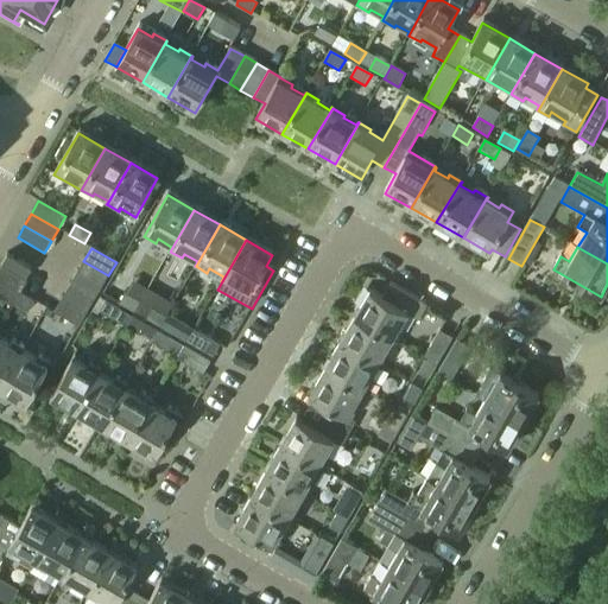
[(1,266),(25,280),(31,269),(7,255),(1,266)]
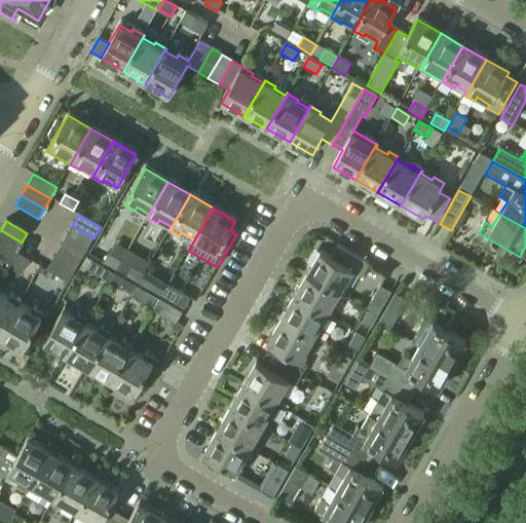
[(66,237),(87,250),(94,238),(72,226),(66,237)]
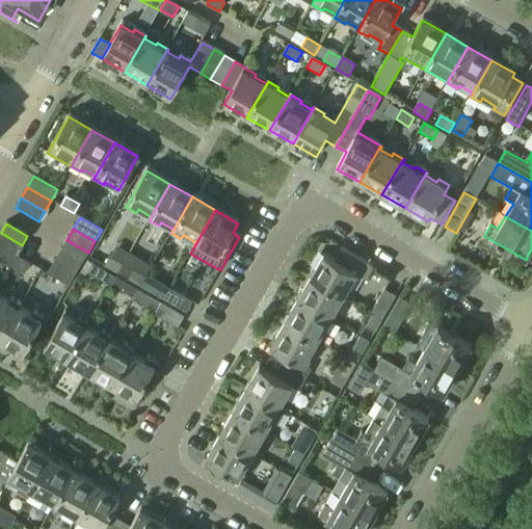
[(22,245),(1,233),(0,234),(0,246),(18,258),(24,246),(22,245)]
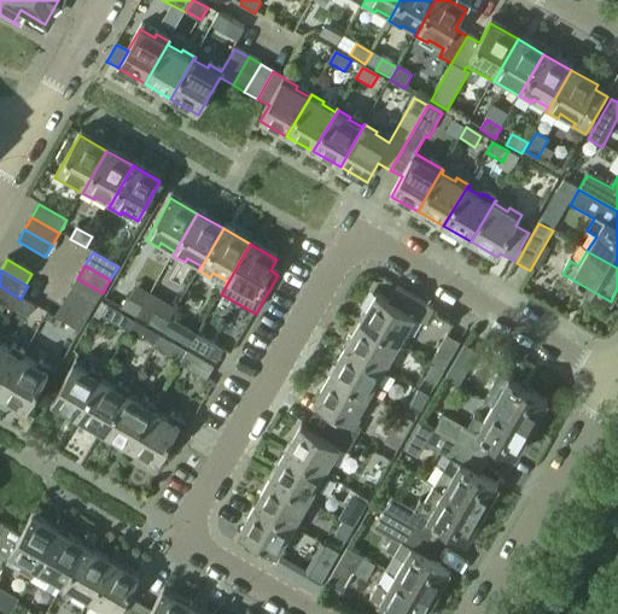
[(69,292),(94,307),(103,293),(77,279),(69,292)]
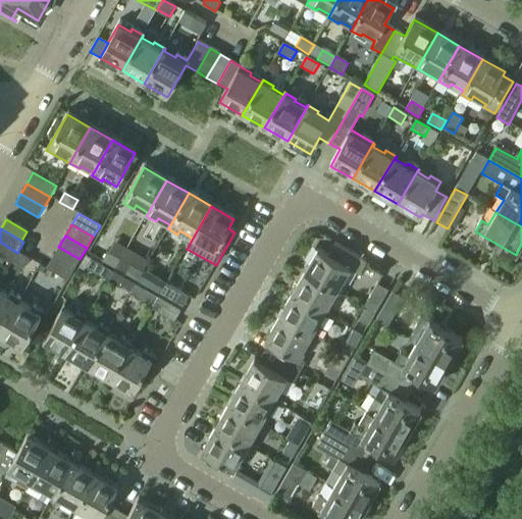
[(0,257),(12,264),(13,263),(18,253),(17,253),(0,242),(0,257)]
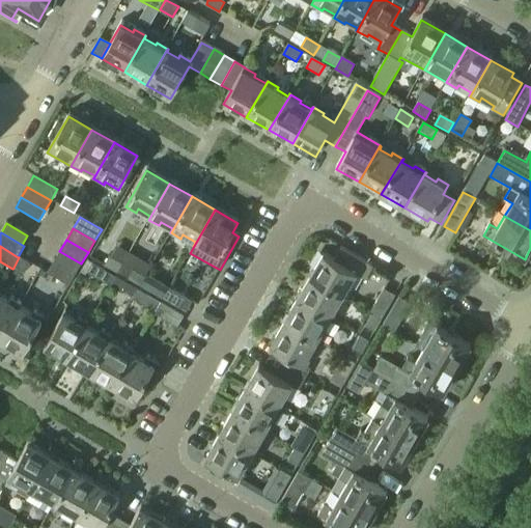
[(373,268),(340,248),(333,260),(324,254),(309,278),(343,298),(345,299),(352,289),(350,287),(356,275),(365,280),(373,268)]
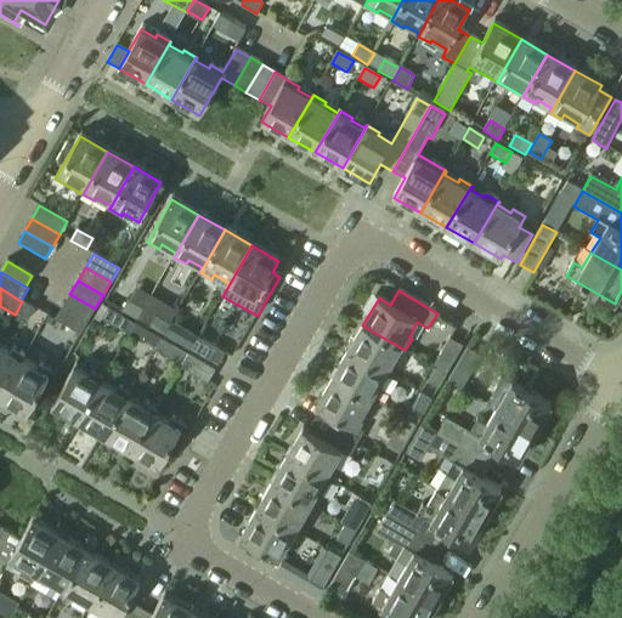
[(63,306),(89,321),(95,309),(69,294),(63,306)]
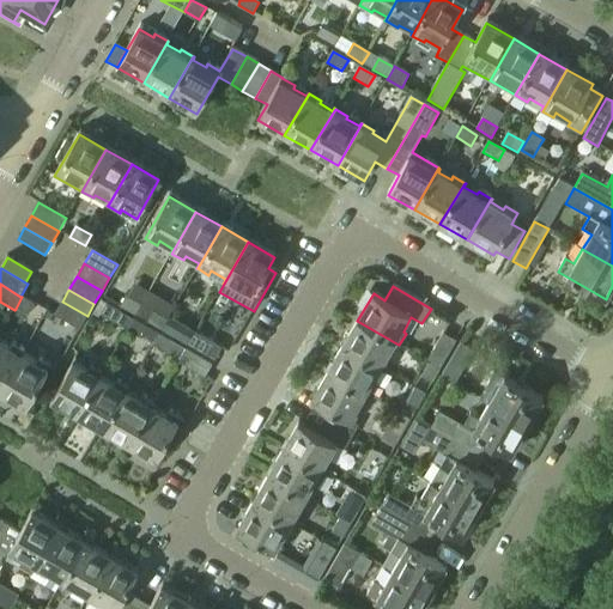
[(22,297),(16,309),(29,316),(35,304),(22,297)]
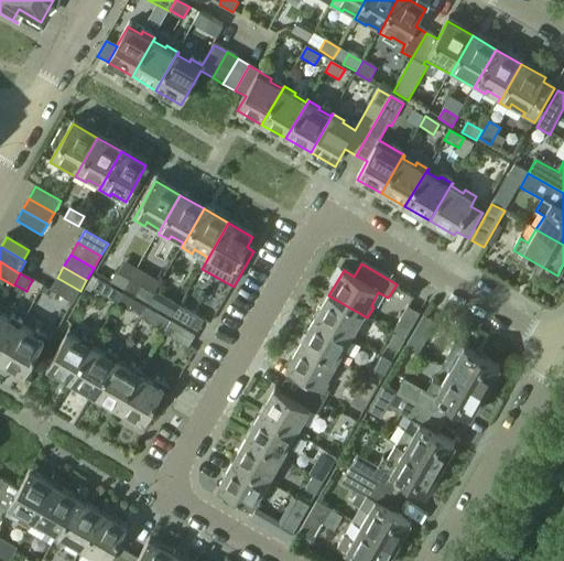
[(117,273),(110,283),(125,291),(130,281),(117,273)]
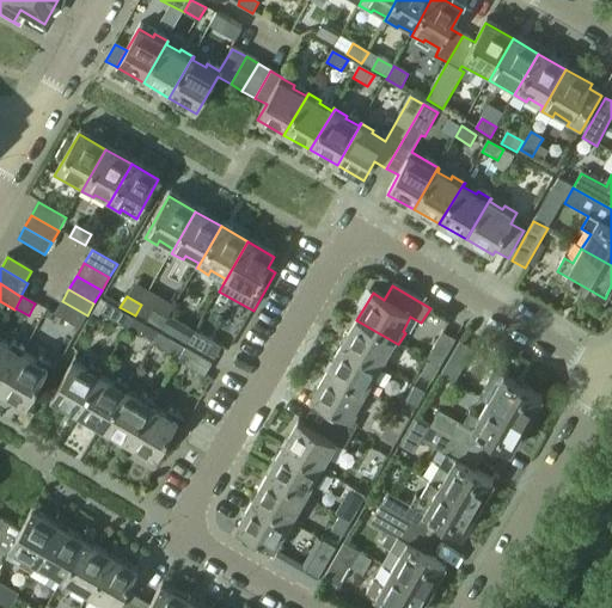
[(54,315),(79,330),(87,315),(62,301),(54,315)]
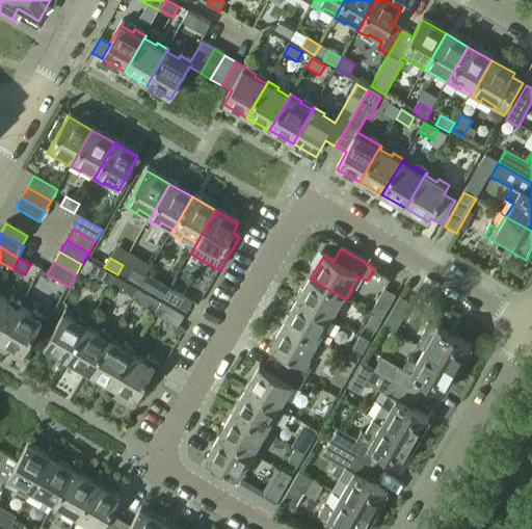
[(105,275),(92,268),(87,278),(100,285),(105,275)]
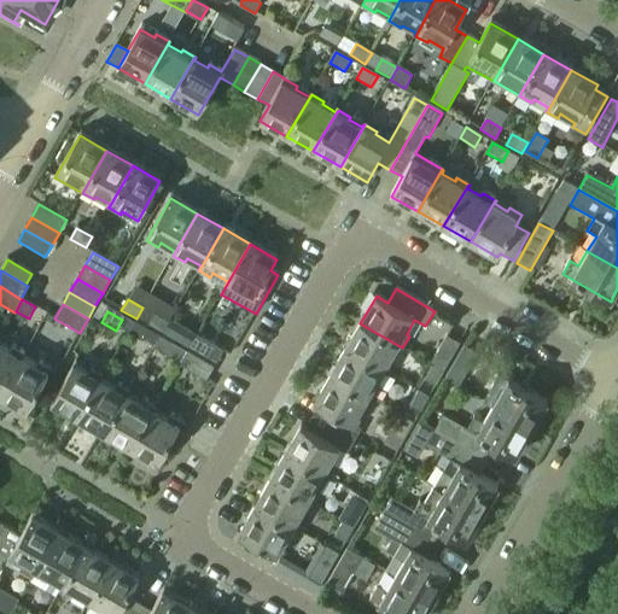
[(147,325),(163,334),(169,322),(155,314),(147,325)]
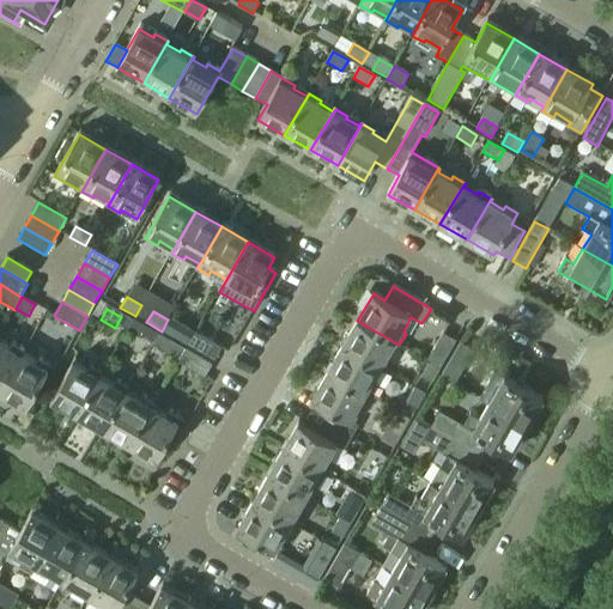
[(48,312),(44,318),(53,323),(56,317),(48,312)]
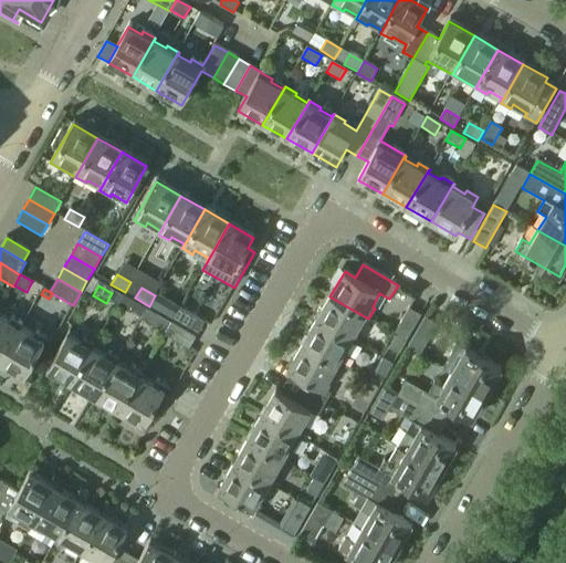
[(366,318),(329,296),(316,322),(352,342),(355,343),(360,332),(358,331),(366,318)]
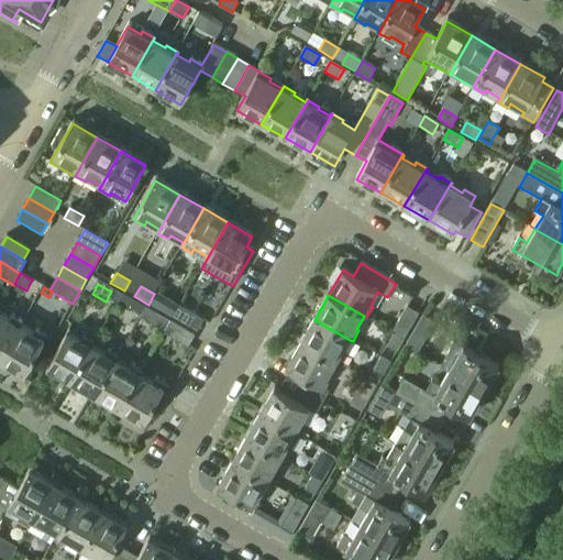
[(122,298),(117,308),(130,316),(135,306),(122,298)]
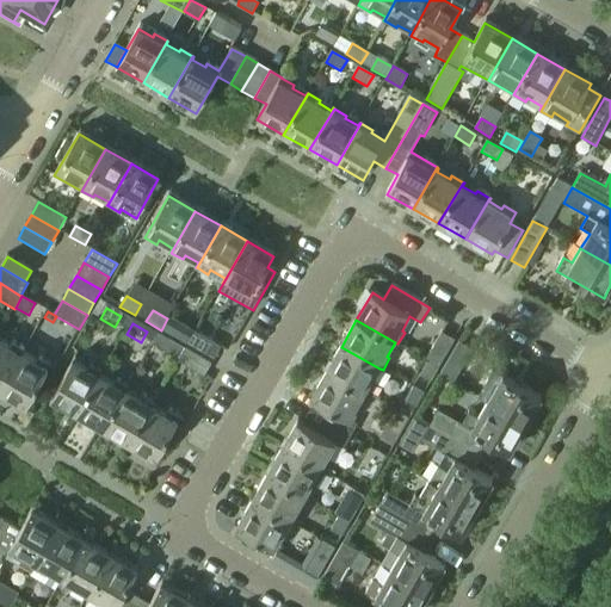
[(179,326),(173,336),(187,345),(193,334),(179,326)]
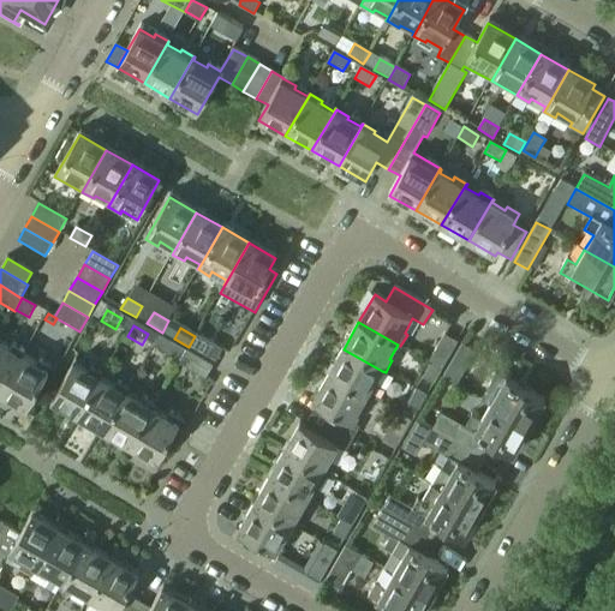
[(215,363),(222,349),(196,334),(195,336),(189,347),(215,363)]
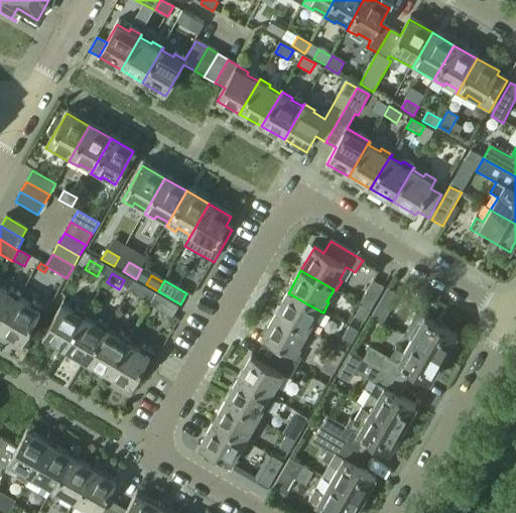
[(360,304),(362,305),(371,310),(384,288),(373,281),(360,304)]
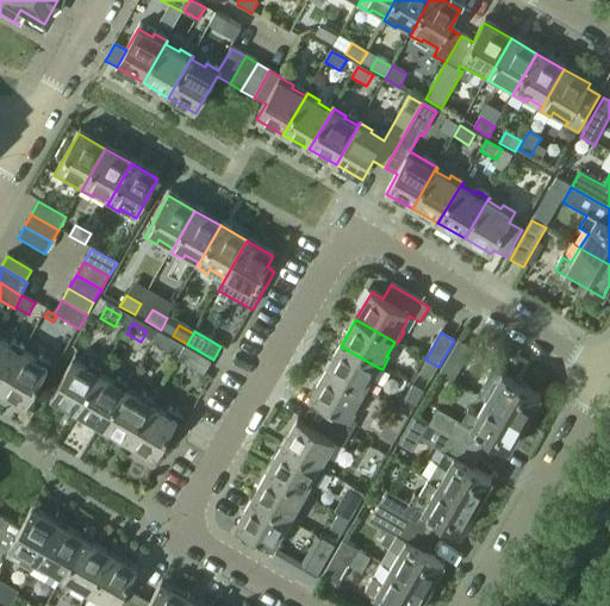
[(159,337),(153,348),(167,356),(173,345),(159,337)]
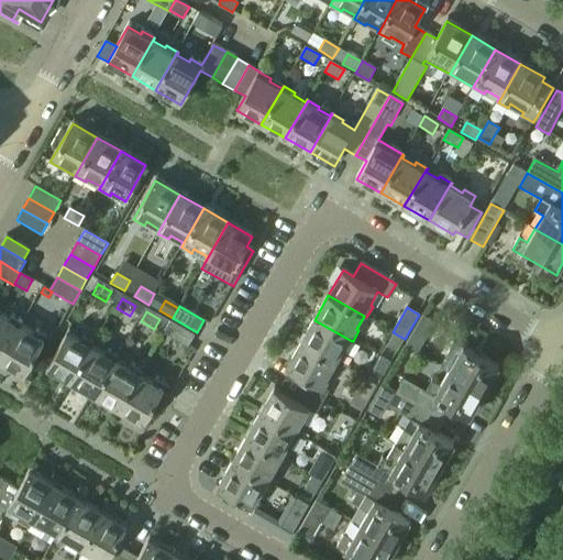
[(0,361),(0,362),(21,326),(23,324),(11,317),(9,319),(0,314),(0,361)]
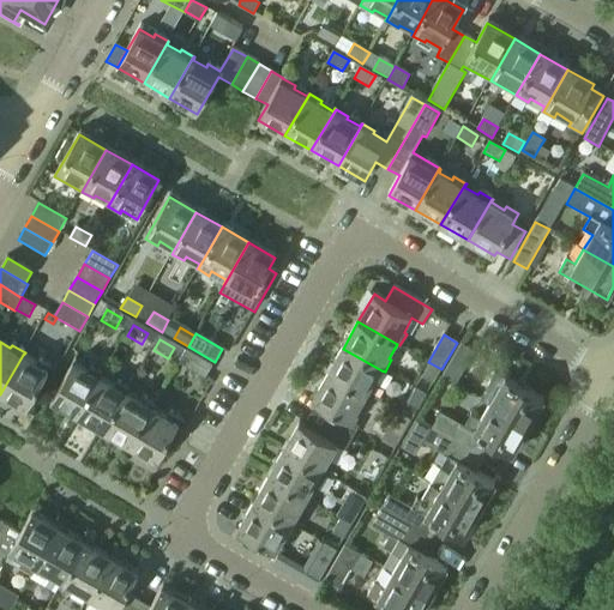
[(441,378),(456,386),(475,352),(461,344),(441,378)]
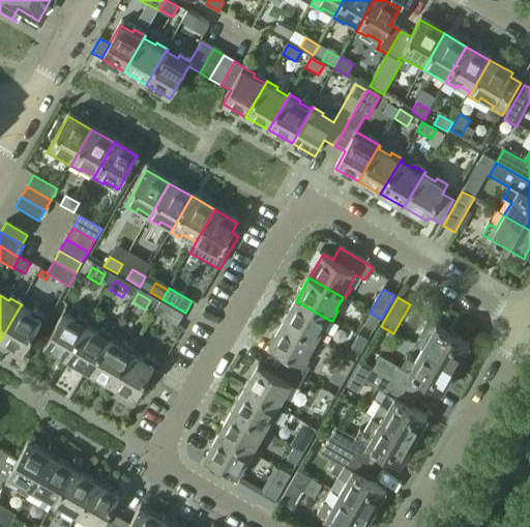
[(329,320),(296,301),(283,323),(319,344),(325,333),(323,331),(329,320)]
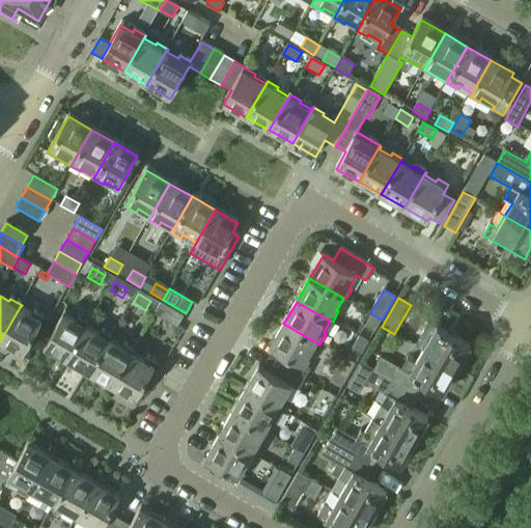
[(23,354),(44,318),(33,311),(31,314),(20,307),(0,341),(23,354)]
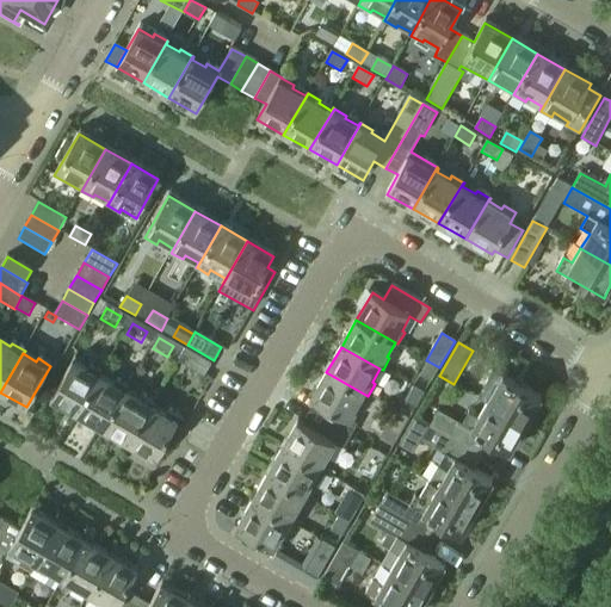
[(211,369),(185,353),(177,366),(204,382),(211,369)]
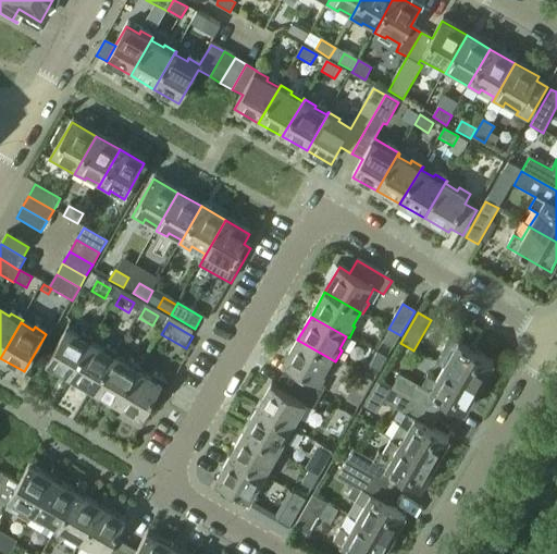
[(71,378),(93,340),(83,334),(81,336),(66,329),(46,364),(71,378)]
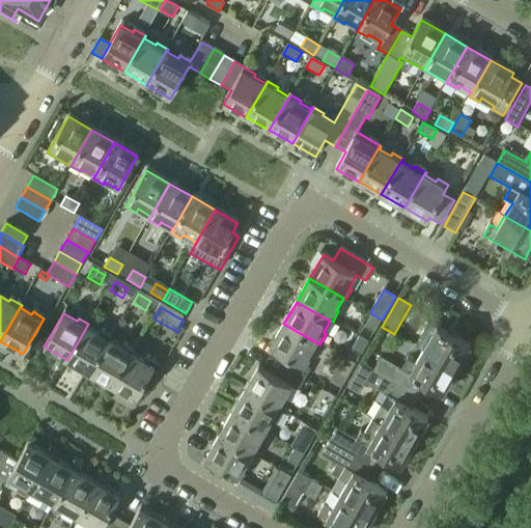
[(365,327),(374,332),(382,320),(372,314),(365,327)]
